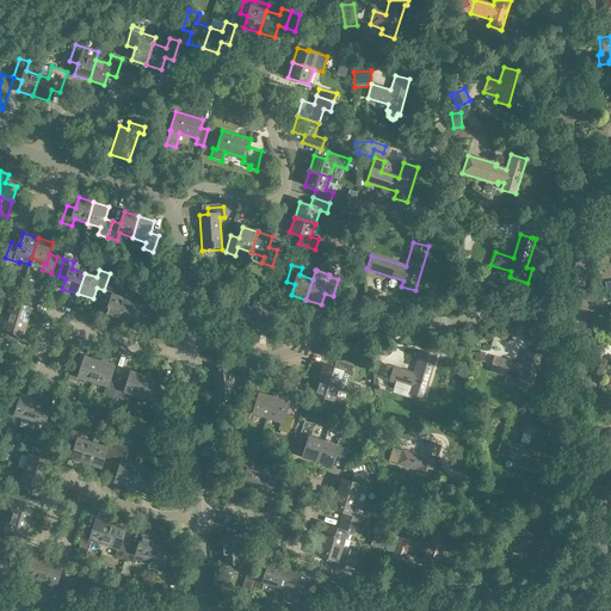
[(115,292),(119,277),(110,273),(104,290),(115,292)]
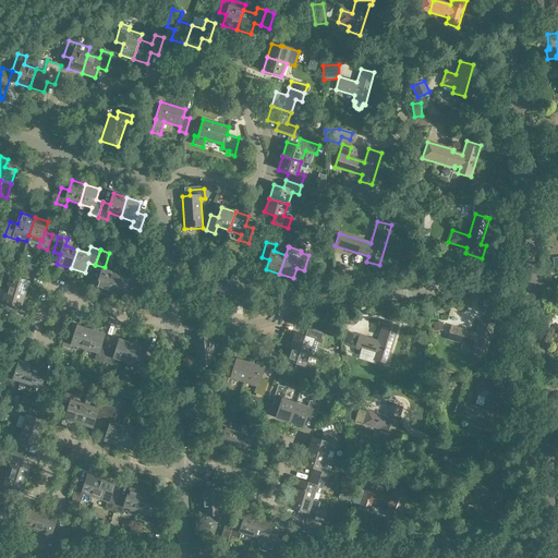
[(211,267),(215,255),(207,252),(203,265),(211,267)]
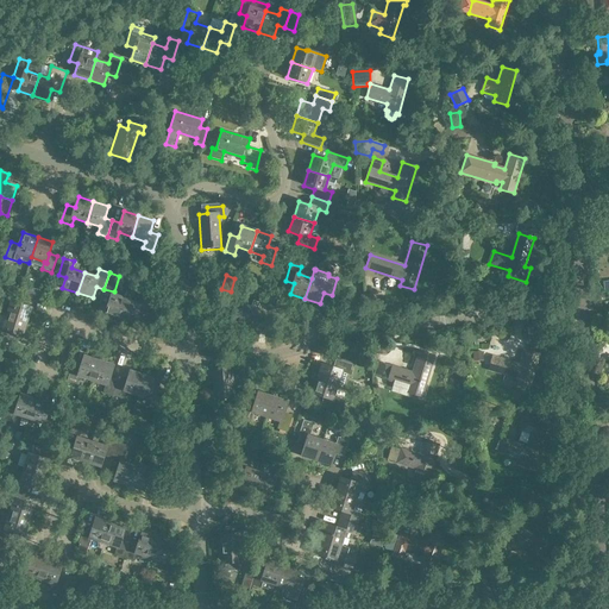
[(10,303),(6,315),(27,322),(32,308),(20,305),(24,296),(6,290),(4,301),(10,303)]
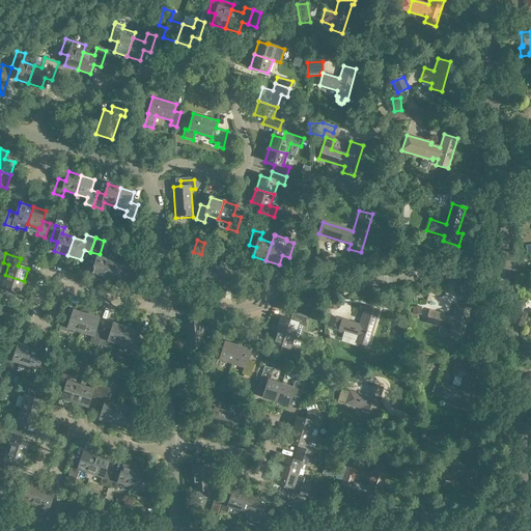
[(203,272),(200,281),(213,285),(219,267),(207,263),(210,257),(200,254),(196,270),(203,272)]
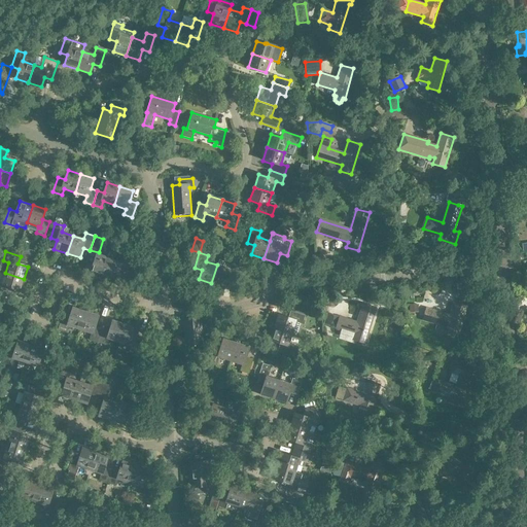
[(96,254),(91,272),(104,276),(109,258),(96,254)]
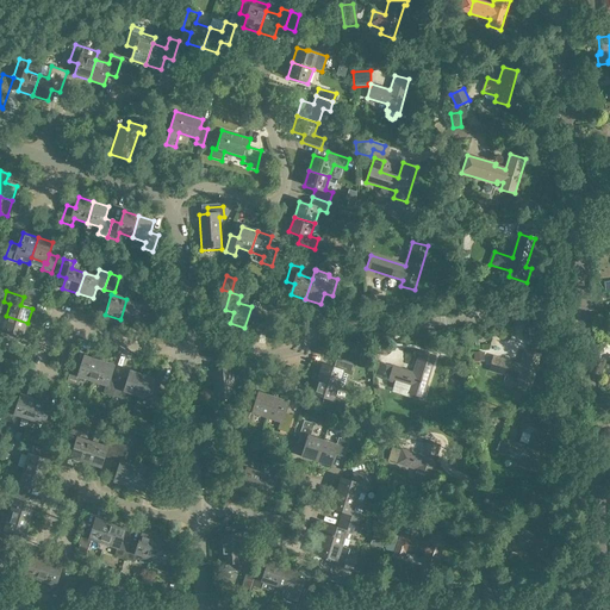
[(139,303),(126,299),(120,319),(135,324),(138,313),(147,316),(153,299),(142,296),(139,303)]
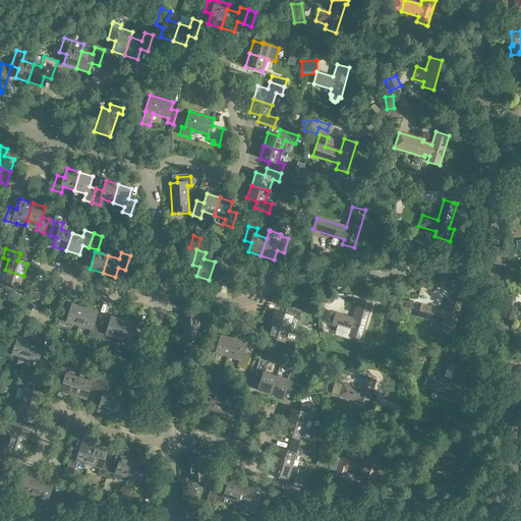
[(306,257),(298,258),(299,266),(307,265),(306,257)]
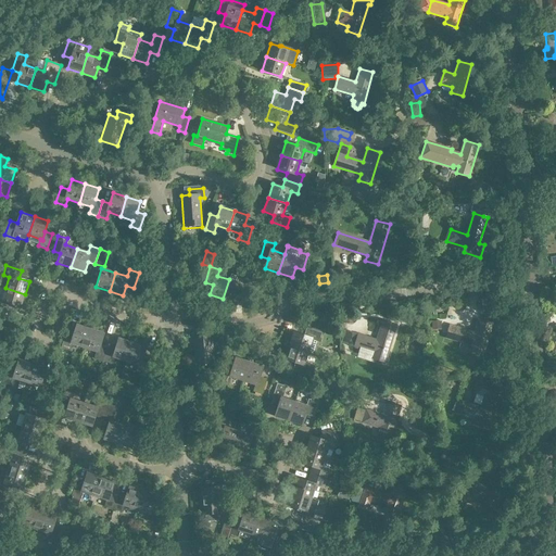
[(241,283),(229,279),(223,299),(237,303),(240,293),(248,295),(252,280),(243,277),(241,283)]
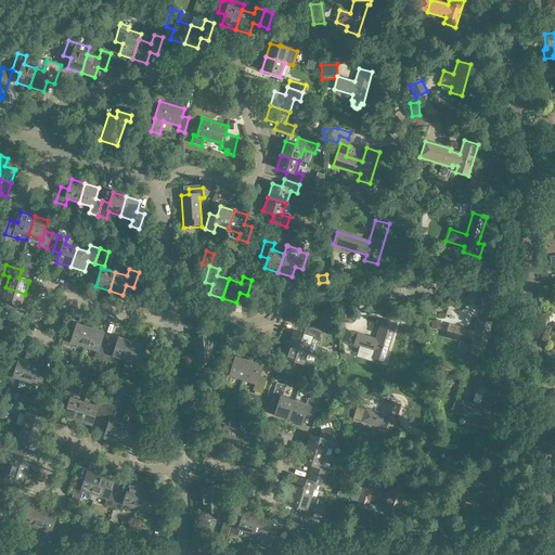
[(10,305),(21,308),(25,294),(5,287),(2,299),(0,298),(0,309),(8,311),(10,305)]
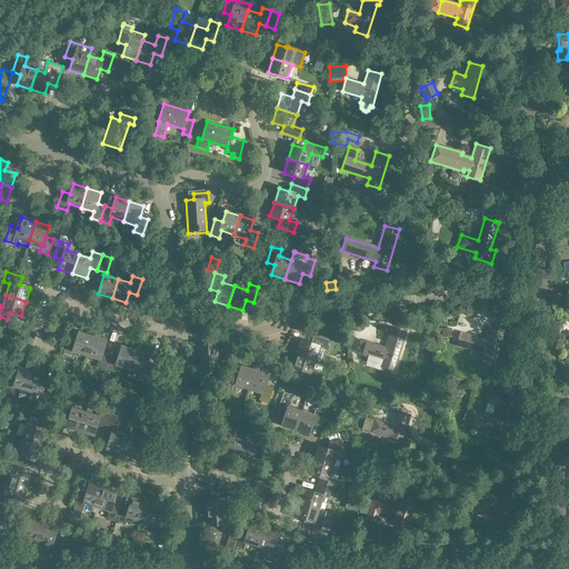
[(486,340),(460,332),(456,346),(483,353),(481,359),(493,363),(503,331),(489,327),(486,340)]
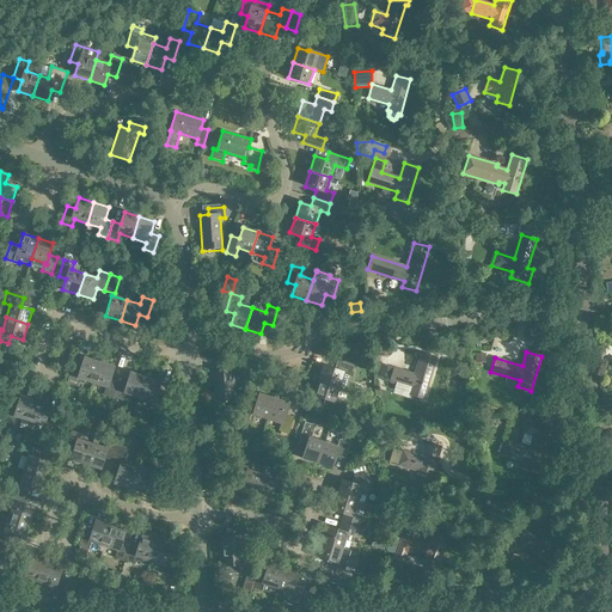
[(415,374),(395,368),(391,381),(412,389),(410,395),(423,398),(436,357),(422,353),(415,374)]
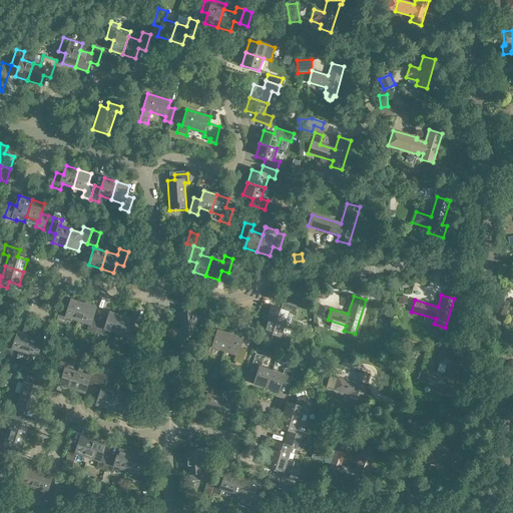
[(61,307),(56,321),(65,324),(67,318),(77,321),(83,303),(71,299),(67,309),(61,307)]
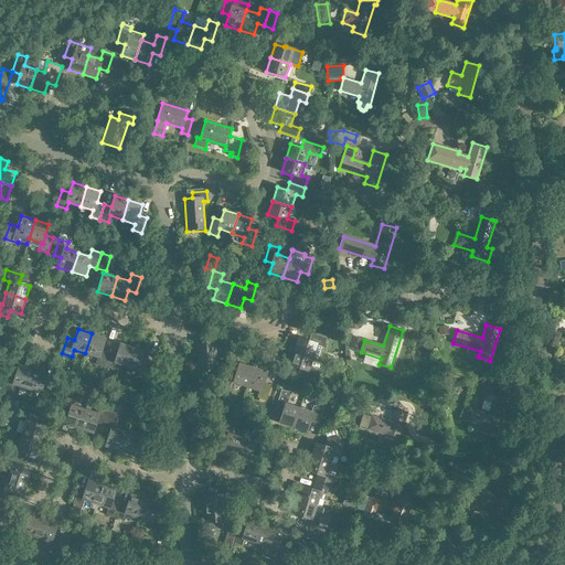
[(448,329),(439,330),(439,339),(449,338),(448,329)]
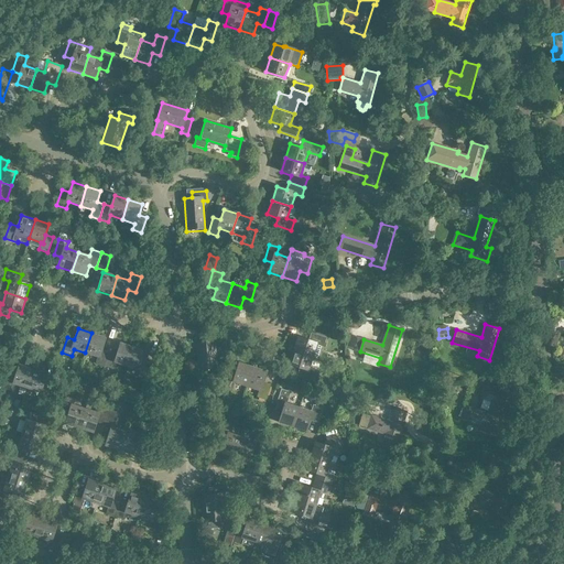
[(97,357),(96,361),(96,364),(105,366),(109,350),(102,348),(106,338),(91,333),(85,353),(97,357)]
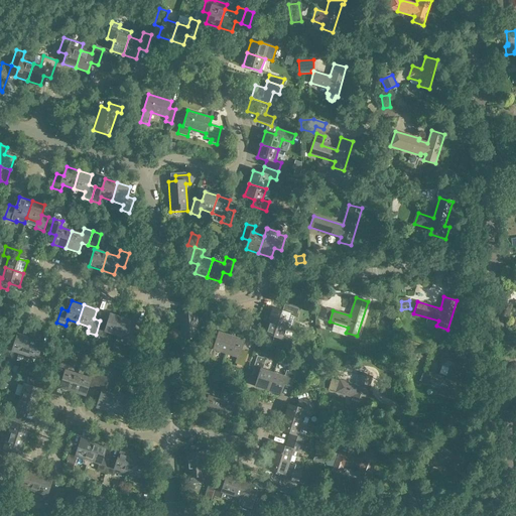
[(282,310),(273,307),(268,320),(286,327),(290,315),(296,317),(298,308),(284,304),(282,310)]
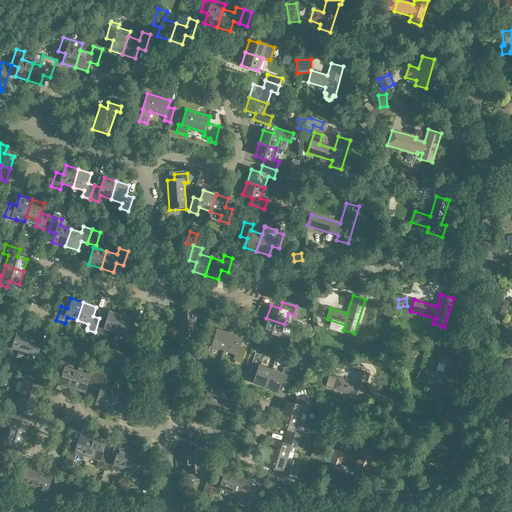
[(178,310),(180,334),(196,333),(195,309),(199,309),(198,303),(185,304),(185,309),(178,310)]
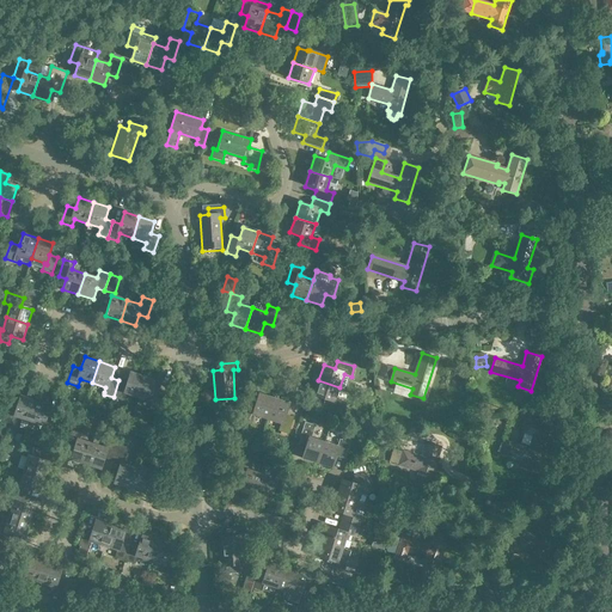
[(130,372),(127,384),(118,380),(114,397),(123,401),(126,393),(139,398),(146,377),(130,372)]
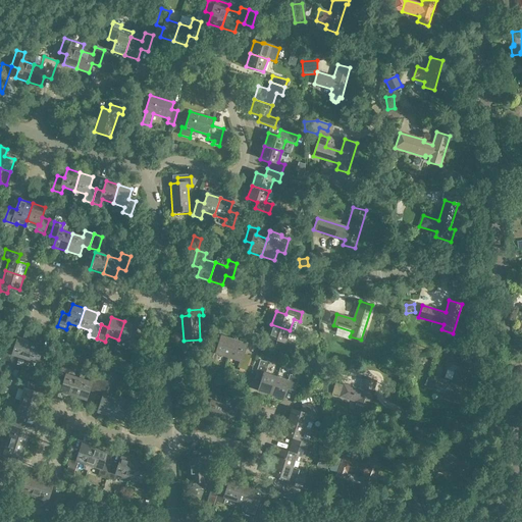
[(127,349),(137,352),(141,337),(134,335),(138,325),(124,321),(118,340),(129,343),(127,349)]
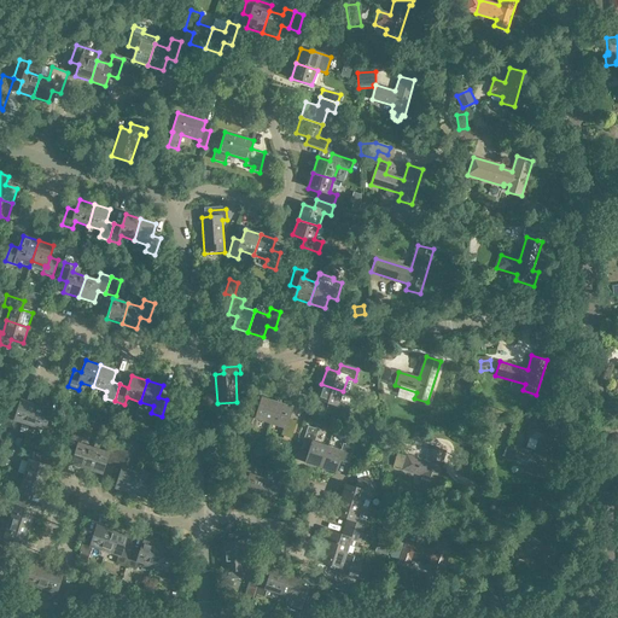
[(326,410),(348,418),(350,408),(339,404),(343,391),(321,384),(316,400),(328,403),(326,410)]
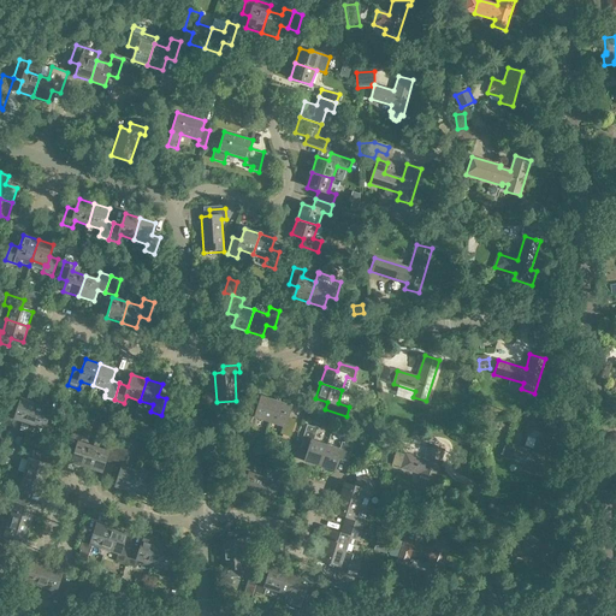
[(258,407),(249,404),(244,421),(254,425),(256,418),(270,421),(276,401),(261,396),(258,407)]
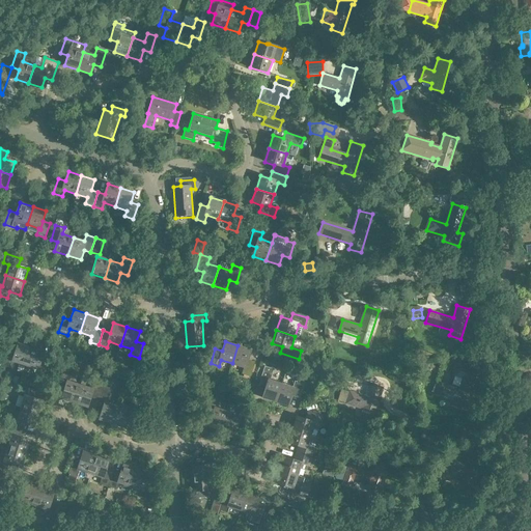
[(16,353),(8,351),(3,365),(12,368),(14,362),(26,365),(31,347),(19,343),(16,353)]
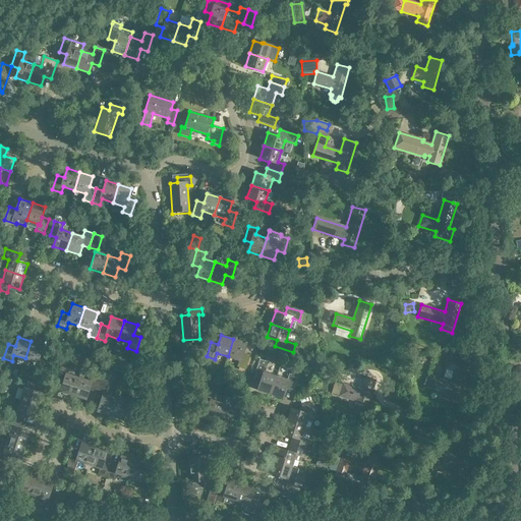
[(246,343),(233,339),(228,356),(239,360),(237,366),(245,369),(250,355),(243,352),(246,343)]
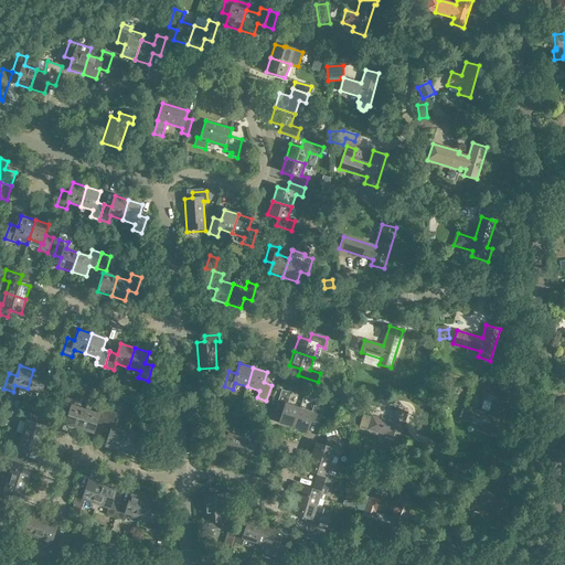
[(48,374),(33,370),(28,388),(40,393),(38,400),(46,402),(51,386),(44,384),(48,374)]
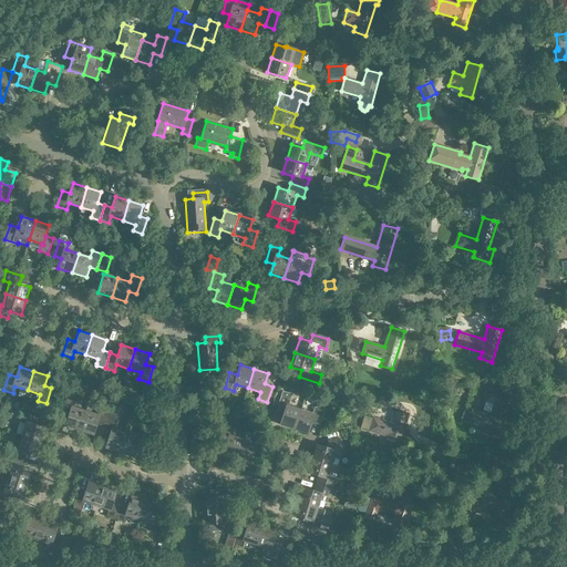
[(491,415),(471,409),(466,422),(488,429),(486,434),(498,437),(511,400),(508,399),(511,392),(498,388),(497,391),(487,389),(484,400),(494,403),(491,415)]
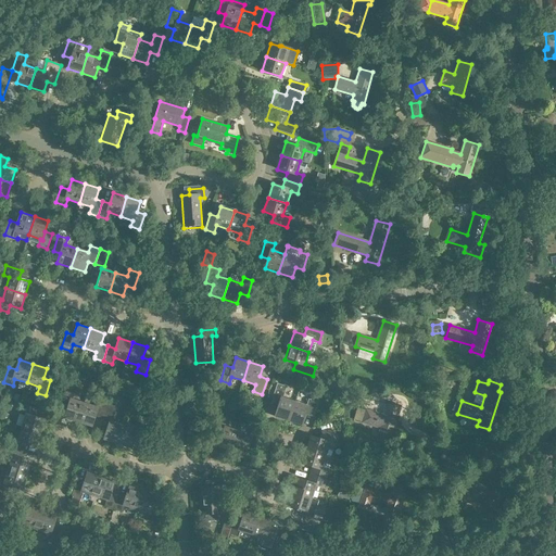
[(278,405),(275,416),(289,420),(294,401),(282,397),(286,387),(277,383),(270,403),(278,405)]
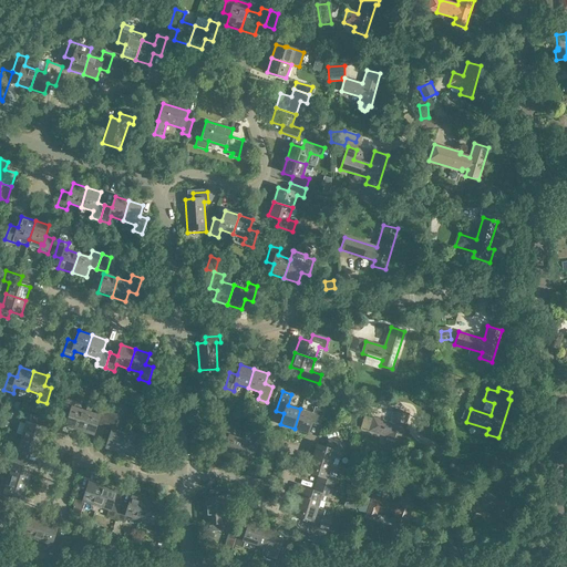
[(69,415),(65,425),(80,430),(85,411),(74,406),(76,400),(66,397),(61,412),(69,415)]
